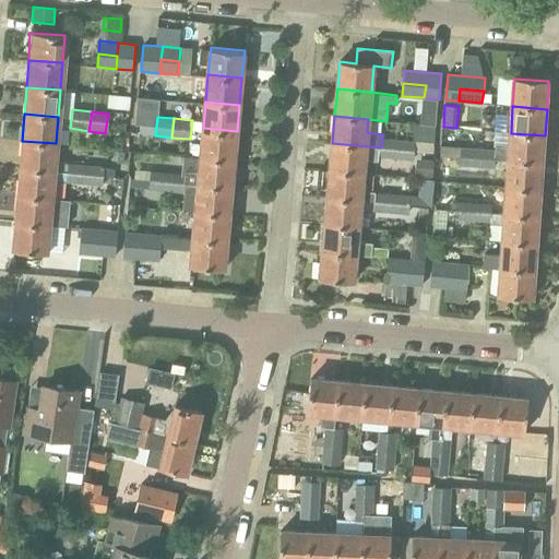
[(203,128),(200,155),(235,158),(237,131),(203,128)]
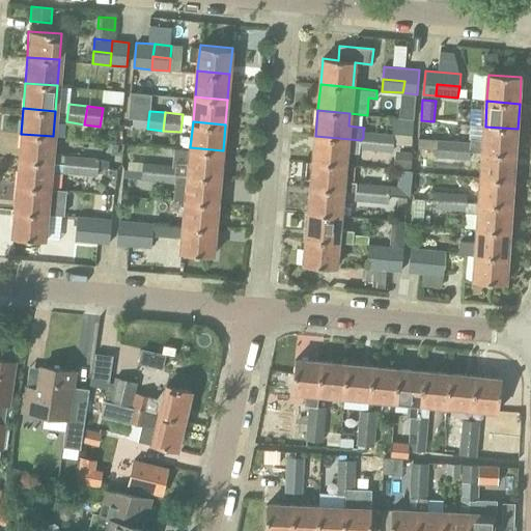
[(515,155),(518,129),(485,127),(484,139),(471,138),(471,142),(471,151),(483,152),(515,155)]
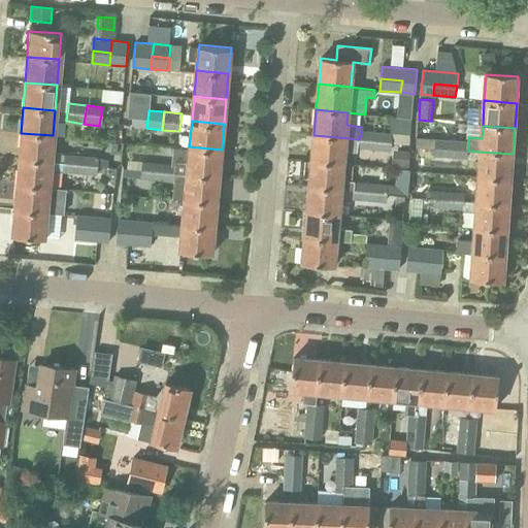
[(374,150),(376,132),(361,130),(361,137),(360,137),(359,139),(358,147),(374,150)]
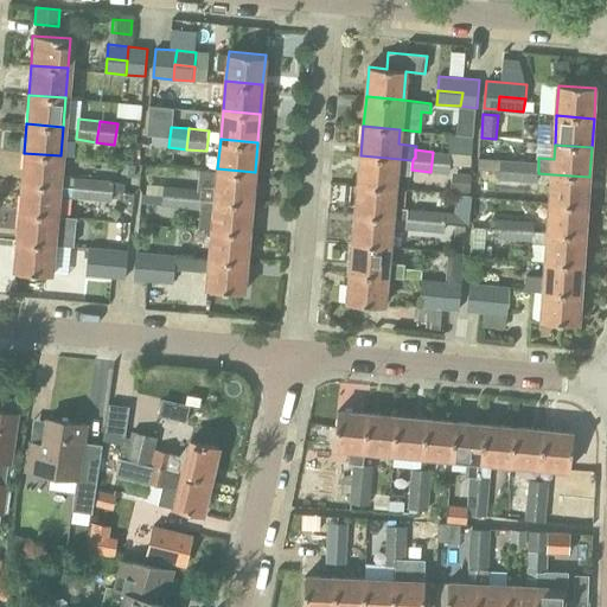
[(449,173),(452,153),(433,152),(430,172),(449,173)]
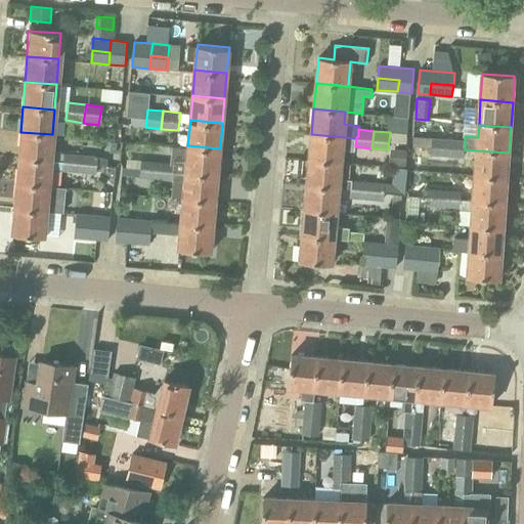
[(20,132),(18,158),(50,160),(52,134),(20,132)]
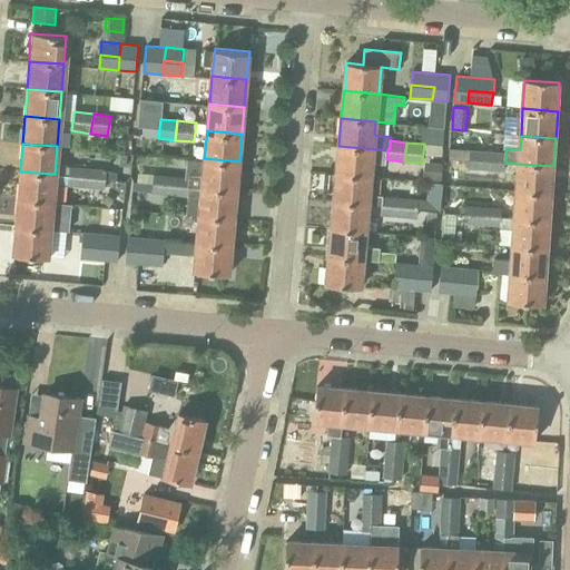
[(386,164),(386,159),(387,150),(338,146),(336,174),(371,177),(372,163),(386,164)]
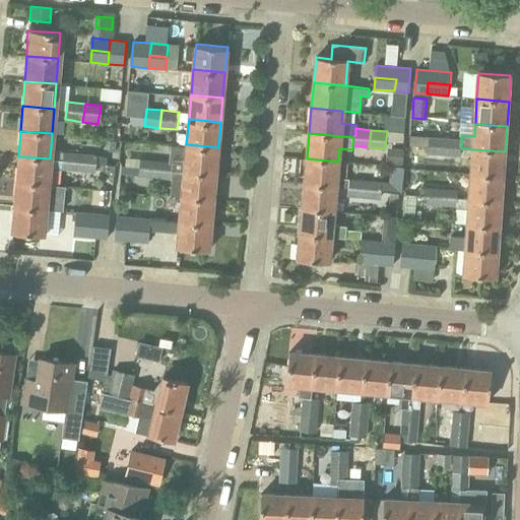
[(445,155),(446,138),(430,136),(429,146),(428,154),(445,155)]
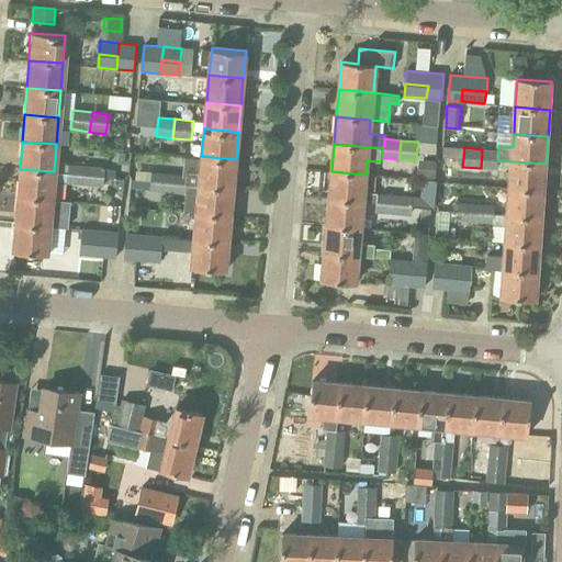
[(498,169),(498,160),(498,150),(482,149),(481,168),(498,169)]
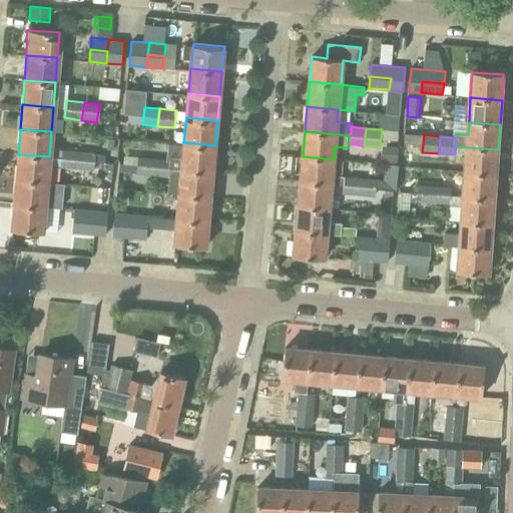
[(169,154),(168,159),(171,159),(171,166),(212,170),(215,145),(183,142),(182,155),(169,154)]
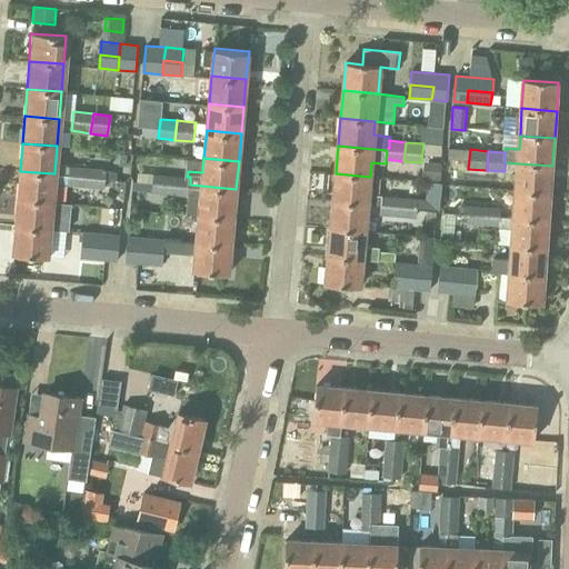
[(550,193),(552,166),(518,163),(516,190),(550,193)]
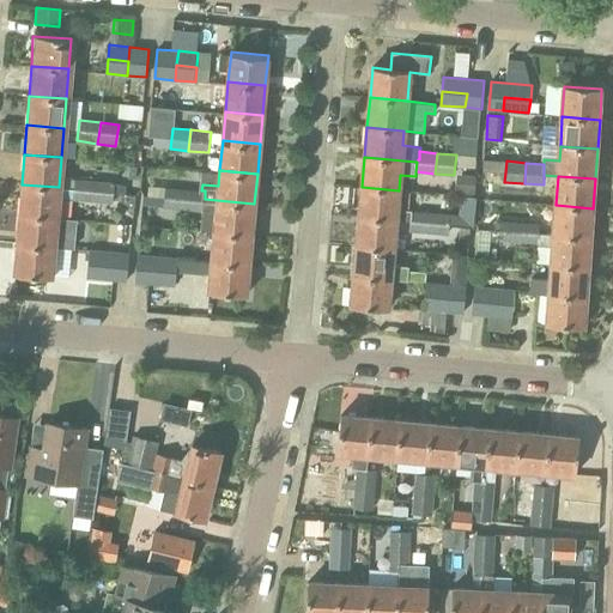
[(72,178),(70,201),(91,202),(92,180),(72,178)]
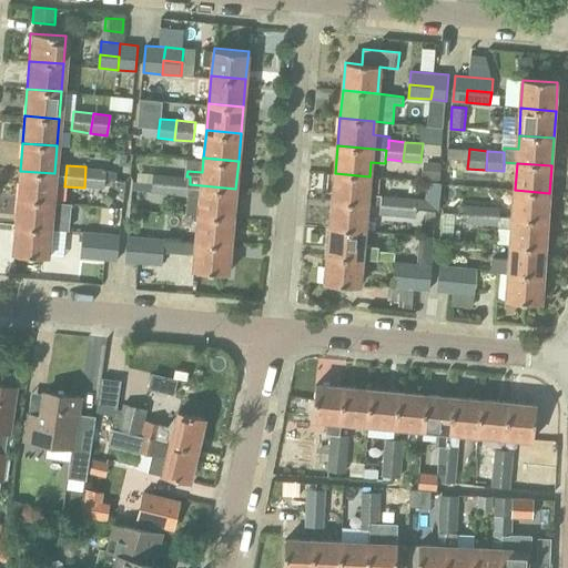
[(104,168),(85,166),(84,188),(103,189),(104,168)]
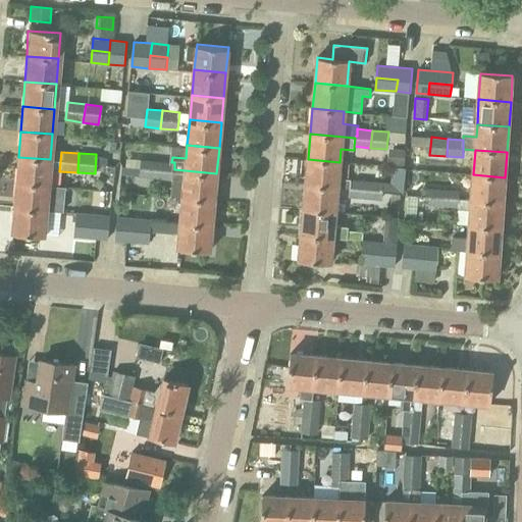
[(50,159),(18,157),(16,183),(49,185),(50,159)]
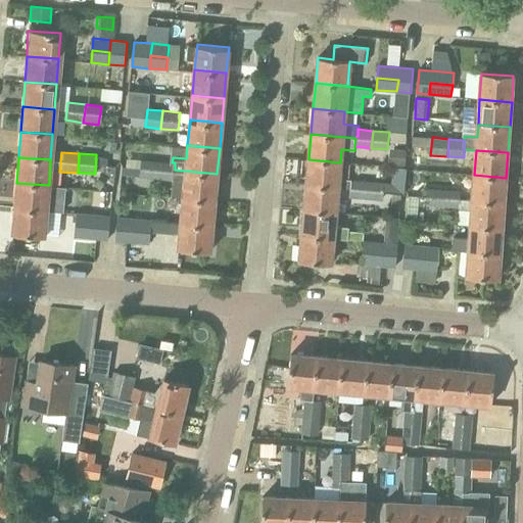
[(140,177),(157,179),(158,161),(142,159),(140,177)]
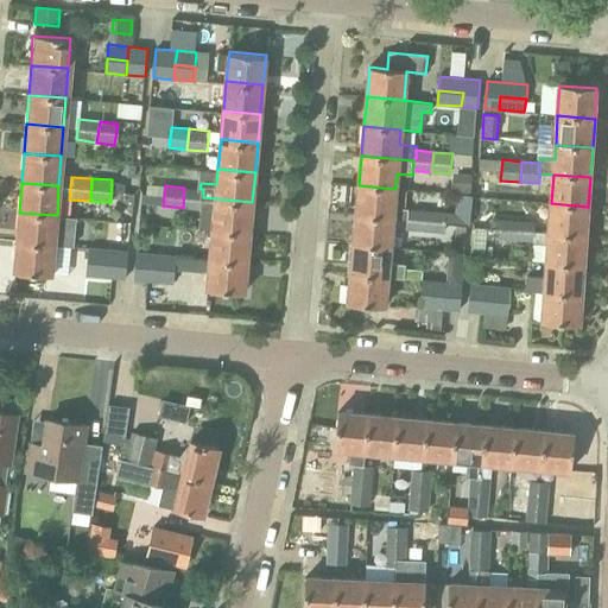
[(393,208),(396,189),(359,185),(355,214),(407,219),(409,210),(393,208)]
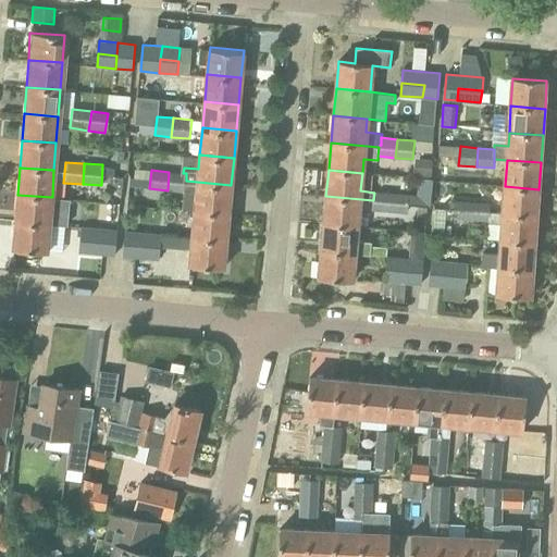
[(185,192),(186,181),(186,173),(183,173),(169,172),(168,190),(185,192)]
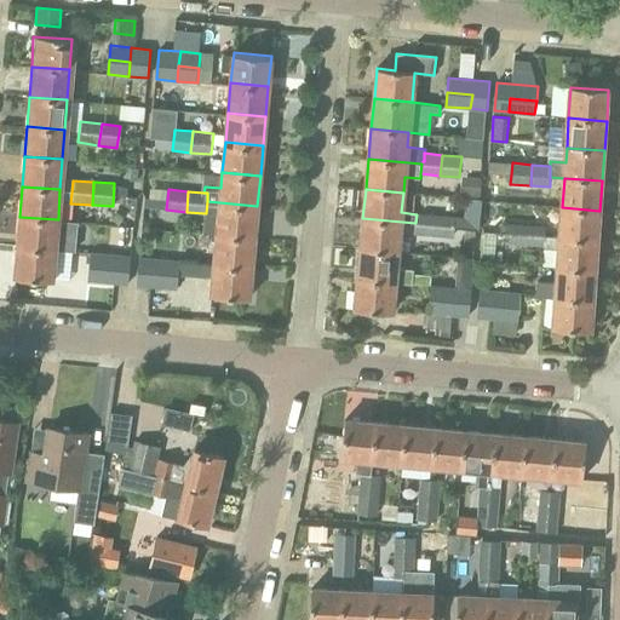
[(206,213),(204,231),(217,233),(254,235),(257,206),(207,201),(206,213)]
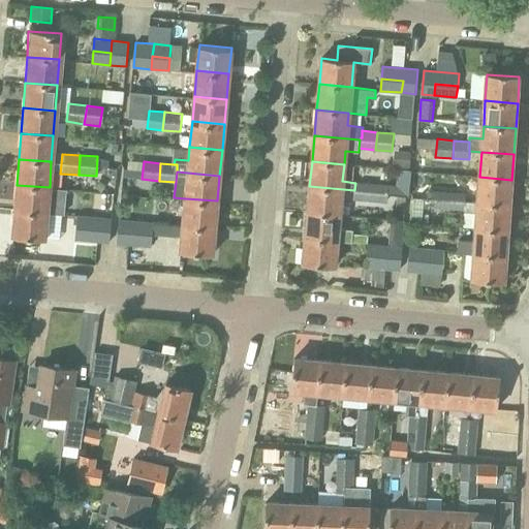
[(467,192),(466,201),(509,205),(511,180),(479,177),(468,177),(467,192)]
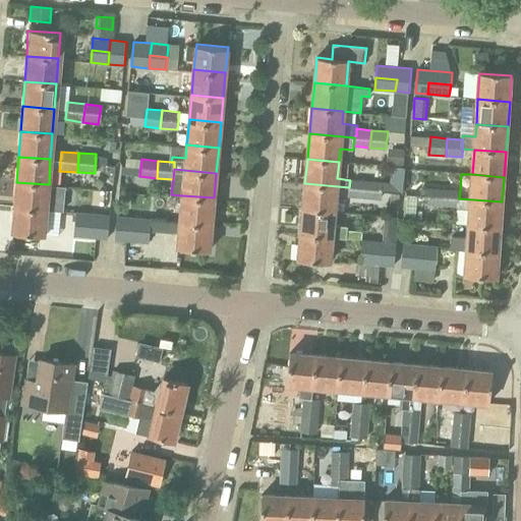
[(115,175),(115,191),(128,191),(128,176),(115,175)]
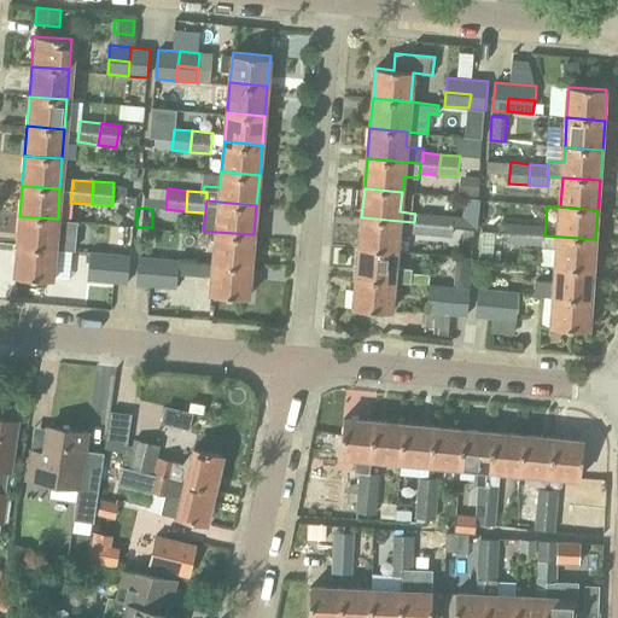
[(414,222),(413,233),(433,235),(435,214),(415,213),(415,214),(414,222)]
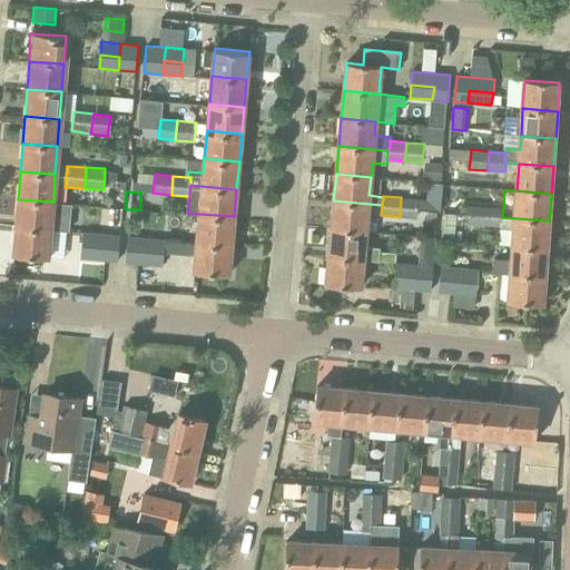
[(420,199),(401,197),(400,217),(418,218),(420,199)]
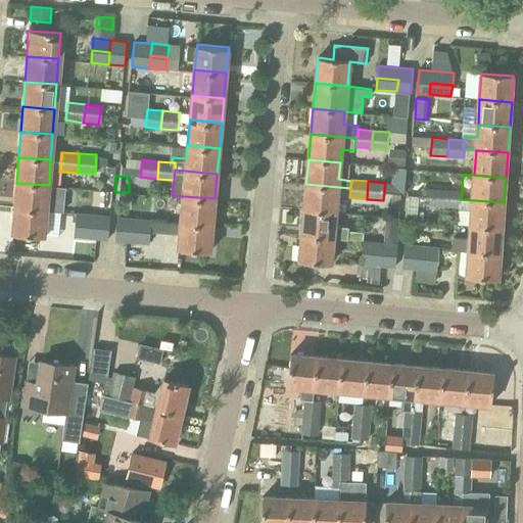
[(47,210),(49,185),(16,183),(15,207),(47,210)]
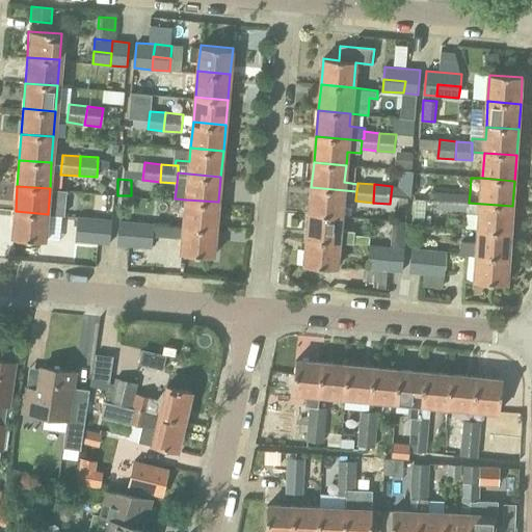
[(311,187),(309,213),(341,216),(342,203),(355,204),(355,201),(356,191),(311,187)]
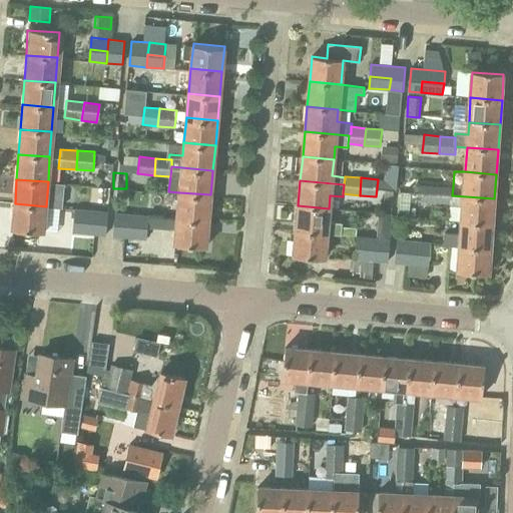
[(419,184),(418,203),(435,204),(436,185),(419,184)]
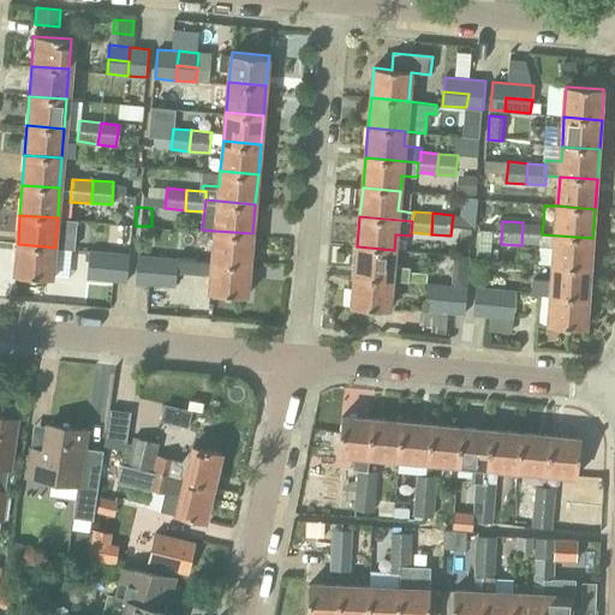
[(542,244),(555,244),(553,266),(590,268),(592,238),(542,234),(543,224),(523,222),(521,245),(542,245),(542,244)]
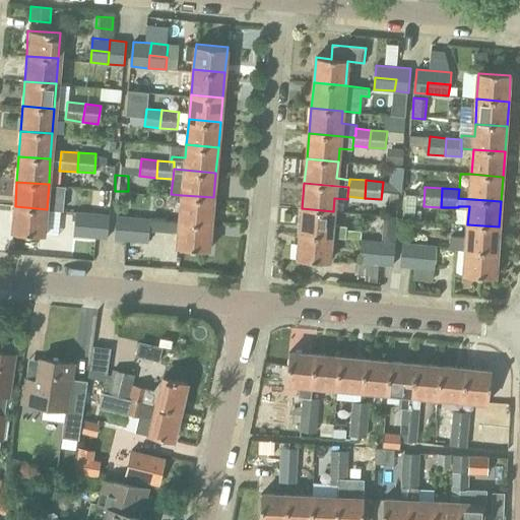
[(390,192),(389,207),(398,207),(399,193),(390,192)]
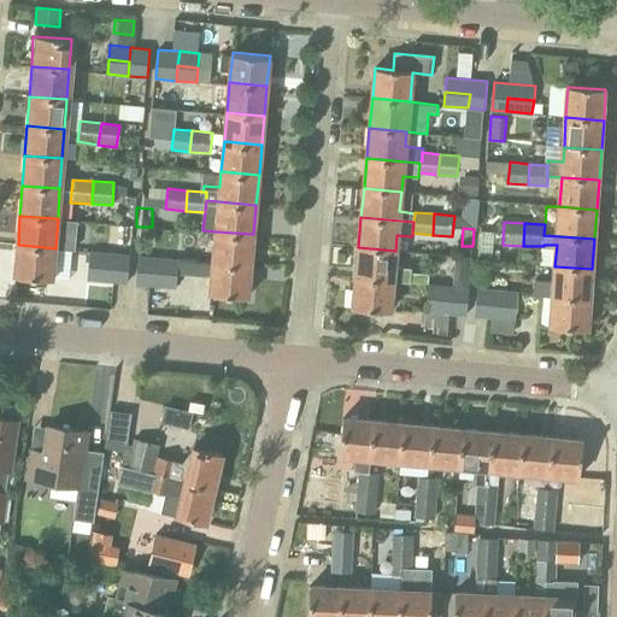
[(213,252),(213,260),(251,264),(253,234),(216,231),(213,252)]
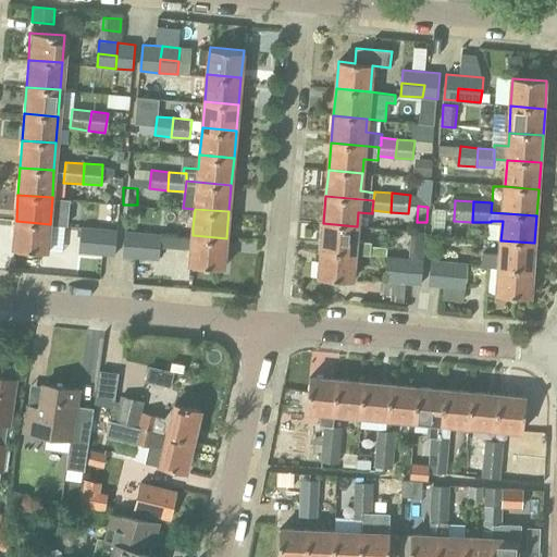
[(48,251),(50,224),(16,221),(14,249),(48,251)]
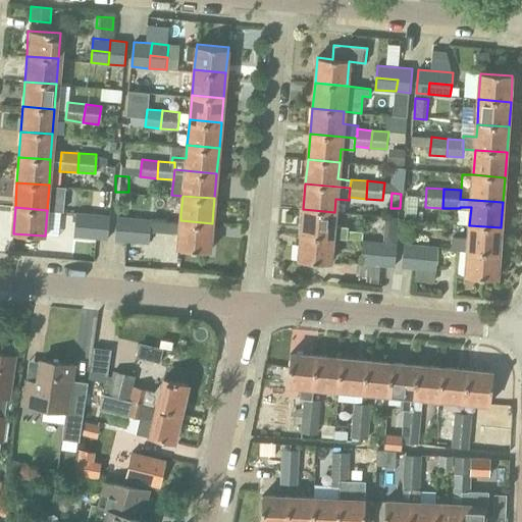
[(303,209),(301,235),(332,238),(348,239),(353,240),(362,241),(363,231),(353,230),(349,230),(349,226),(333,225),(334,212),(303,209)]
